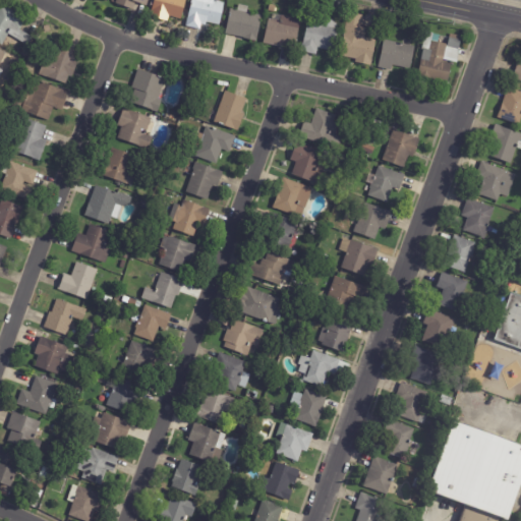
[(145,5),(136,2),(134,9),(116,3),(117,0),(150,0),(148,6),(145,5)]
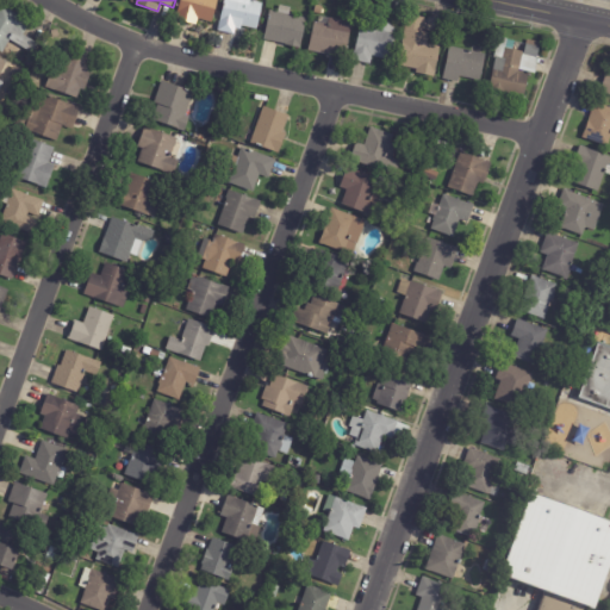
[(191,23),(176,19),(181,0),(219,0),(213,23),(199,19),(198,25),(191,23)]
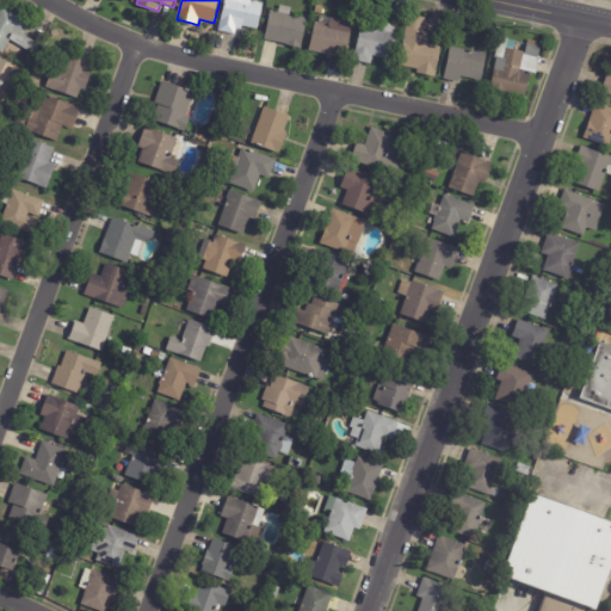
[(248,0),(264,4),(258,29),(245,26),(244,29),(238,28),(236,35),(220,31),(227,0),(248,0)]
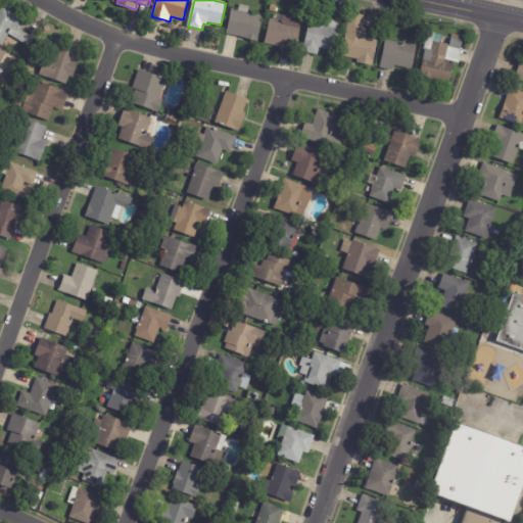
[(25,22),(20,30),(34,38),(29,46),(9,35),(3,45),(0,43),(0,7),(2,4),(28,18),(25,22)]
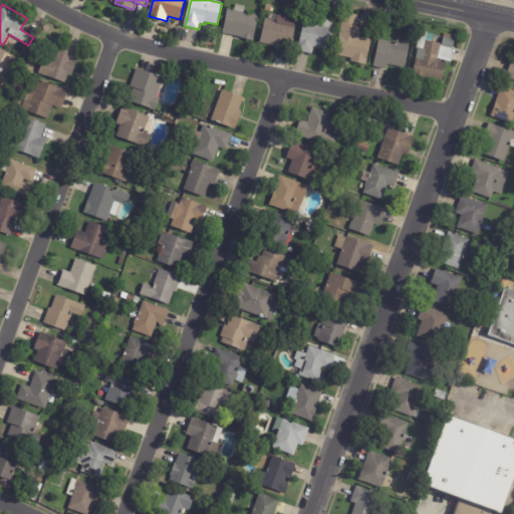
[(239,37),(223,33),(229,9),(235,10),(236,5),(246,7),(244,12),(259,15),(253,40),(239,37)]
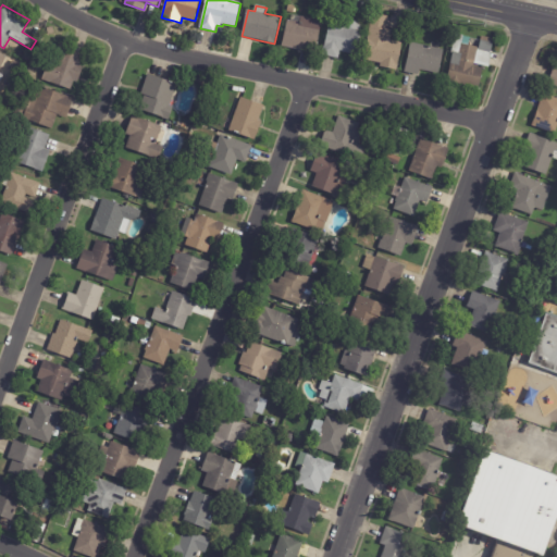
[(390,17),(387,29),(393,31),(392,40),(404,42),(399,71),(381,67),(382,63),(366,60),(373,13),(390,16),(390,17)]
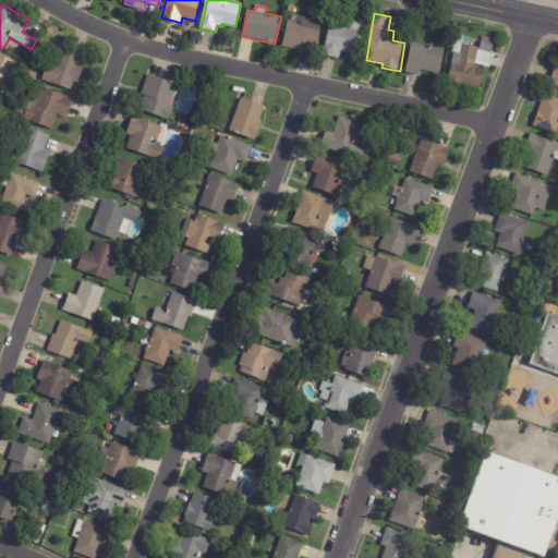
[(314,52),(283,46),(289,20),(304,23),(305,16),(316,20),(315,25),(324,27),(318,53),(314,52)]
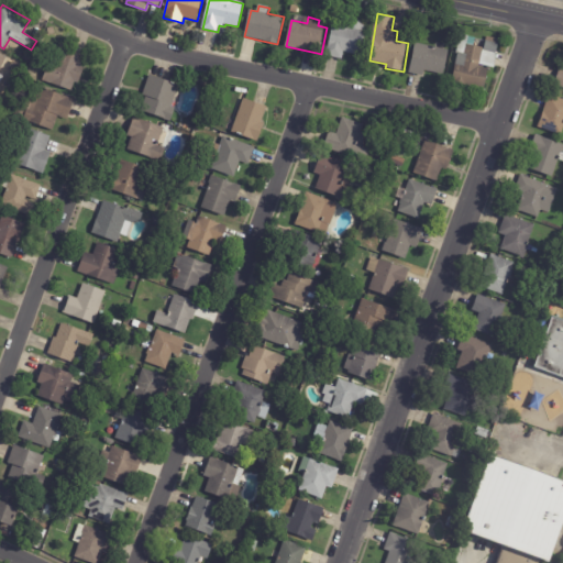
[(353,21),(368,24),(362,55),(344,52),(343,59),(327,56),(334,17),(353,21)]
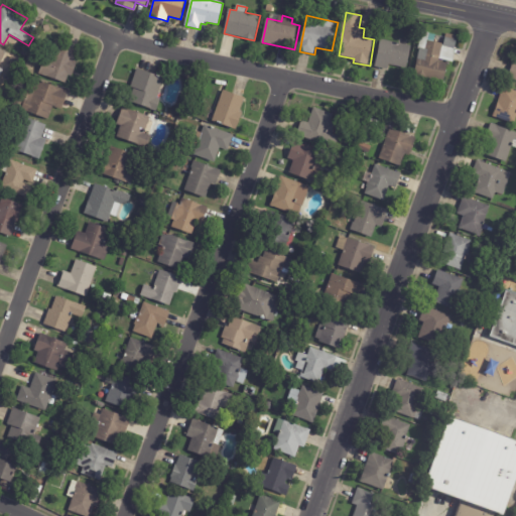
[(457,48),(454,61),(440,59),(440,61),(449,63),(445,83),(414,77),(420,49),(419,48),(423,31),(436,34),(435,41),(444,43),(447,34),(459,36),(457,48)]
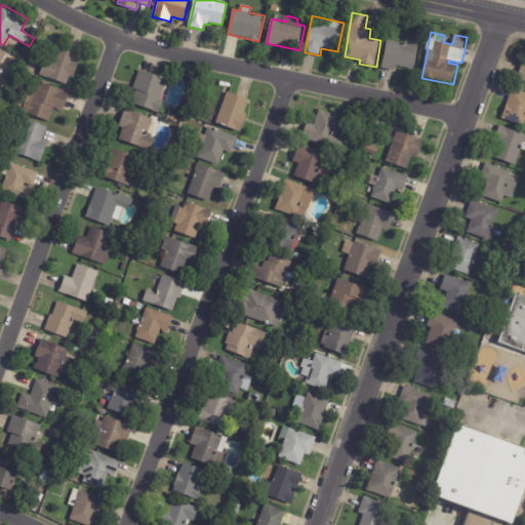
[(396,71),(382,68),(389,40),(419,47),(414,70),(398,66),(397,71),(396,71)]
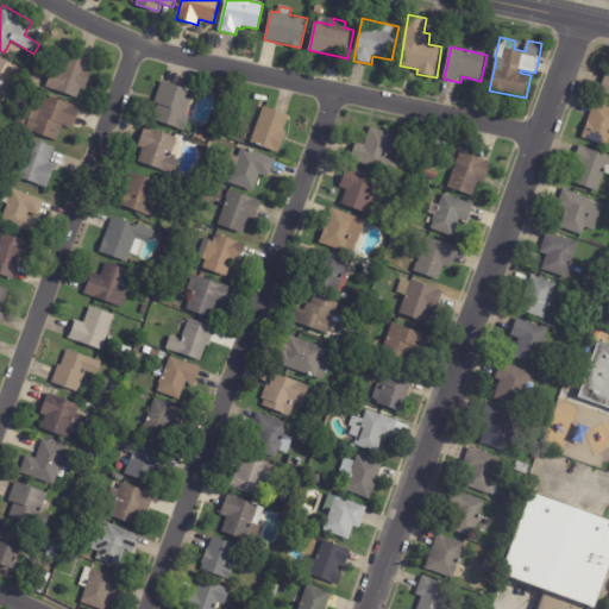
[(77,56),(92,61),(87,73),(92,74),(86,90),(81,89),(77,100),(46,88),(52,70),(54,70),(58,57),(64,60),(68,52),(77,56)]
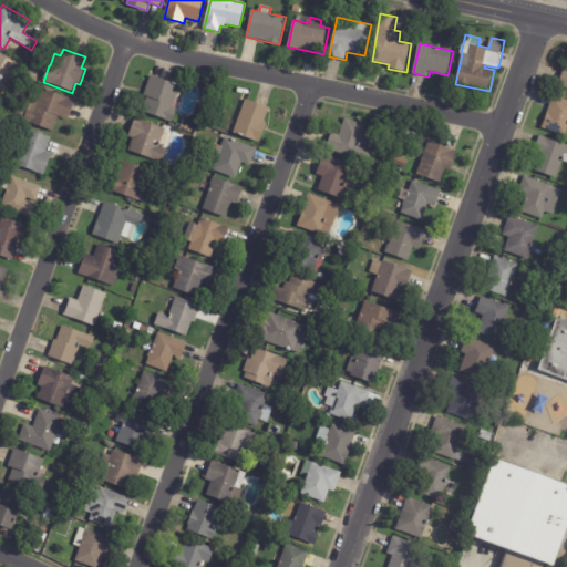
[(12,71),(9,70),(13,62),(23,68),(19,75),(12,71)]
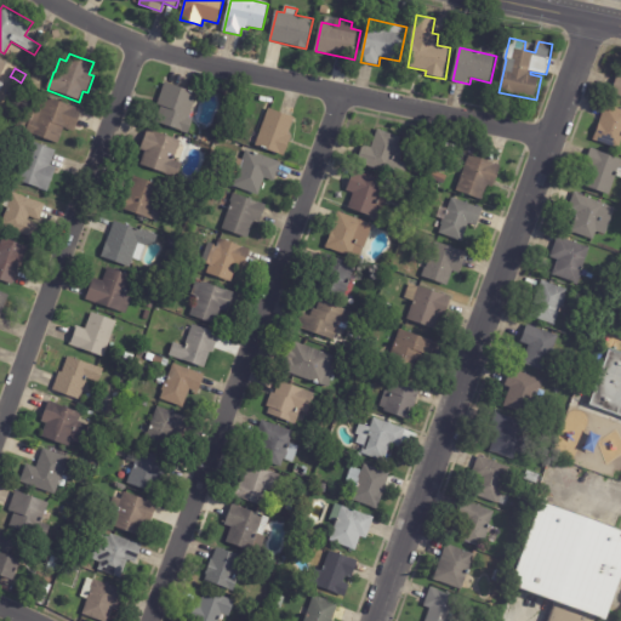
[(165,81),(193,91),(186,115),(189,117),(184,131),(152,120),(158,103),(154,102),(161,80),(165,81)]
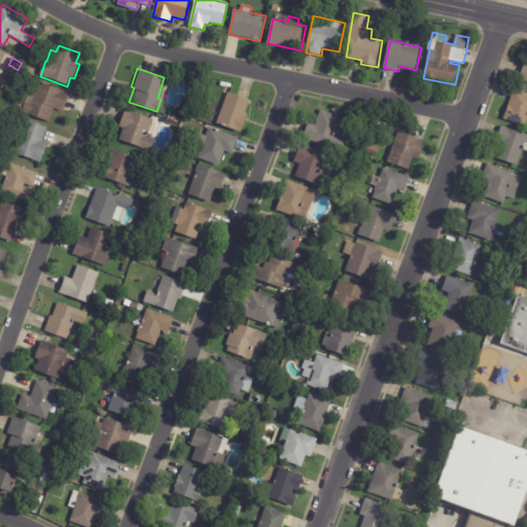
[(70,95),(64,112),(54,108),(48,121),(13,109),(18,99),(23,101),(29,83),(36,85),(37,81),(70,94),(70,95)]
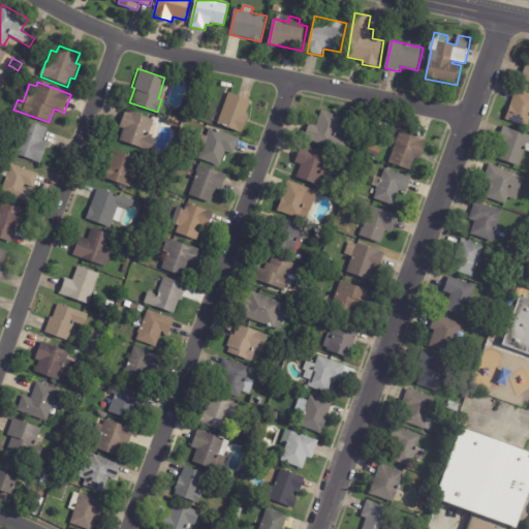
[(5,93),(8,87),(14,90),(12,96),(5,93)]
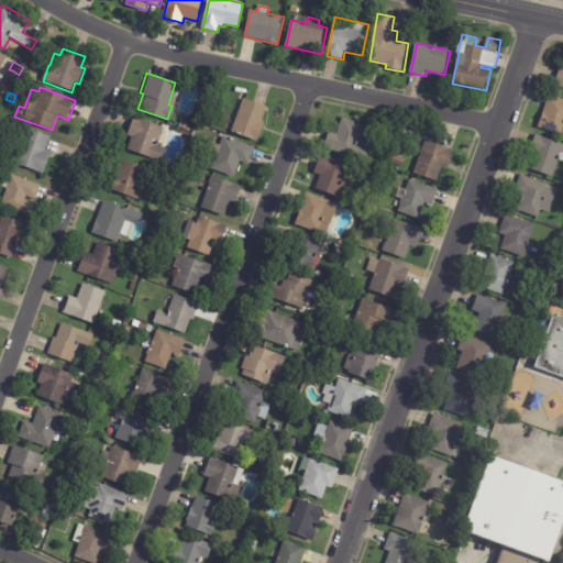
[(562,132),(562,135),(539,127),(551,95),(562,99),(562,132)]
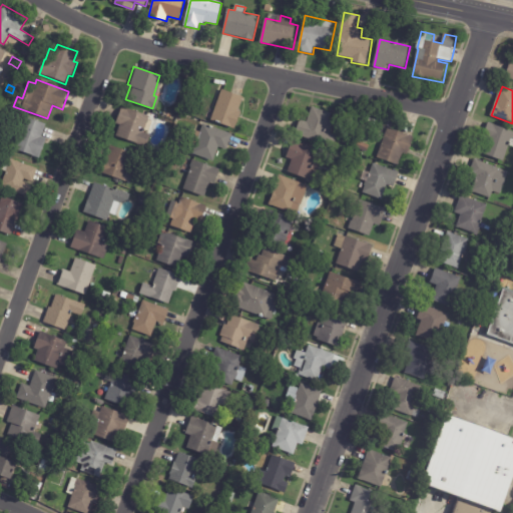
[(230,93),(243,97),(238,111),(241,112),(235,129),(211,120),(222,90),(230,93)]
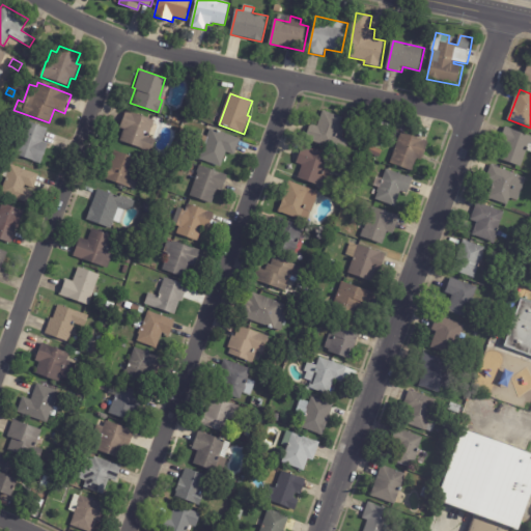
[(148,118),(151,119),(145,135),(154,138),(149,151),(117,139),(122,128),(117,126),(123,109),(148,118)]
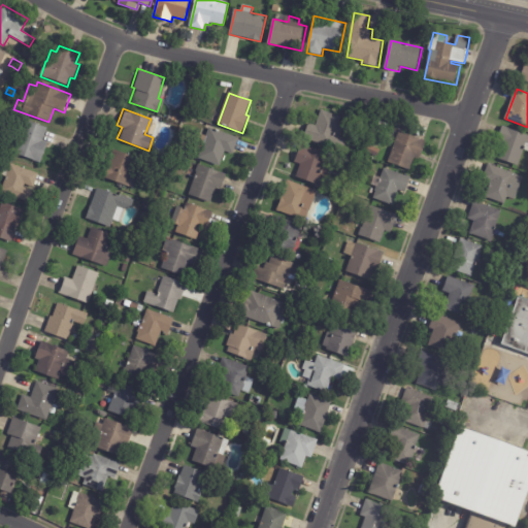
[(305,134),(309,124),(317,126),(322,110),(341,118),(339,125),(344,126),(340,137),(348,140),(343,152),(304,138),(305,134)]
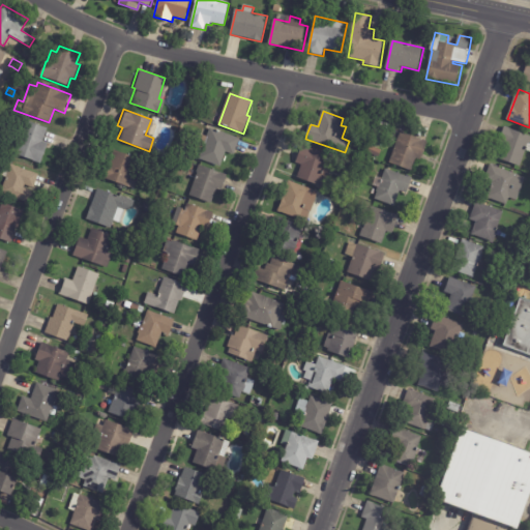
[(47,131),(43,142),(48,144),(41,164),(15,154),(19,140),(12,138),(17,126),(24,129),(26,121),(48,128),(47,131)]
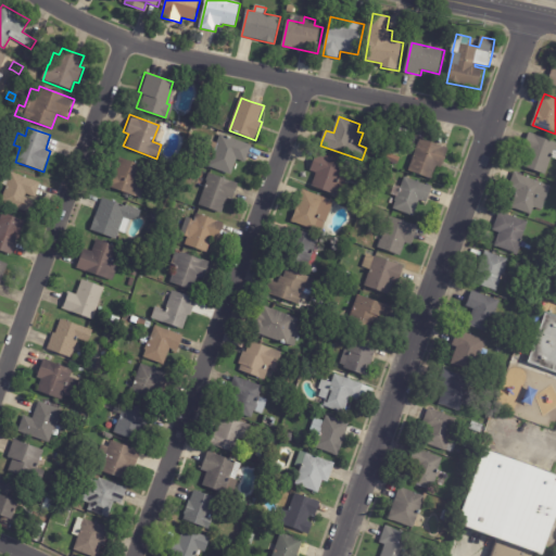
[(555,159),(553,158),(546,175),(523,165),(530,150),(525,148),(531,133),(555,141),(555,159)]
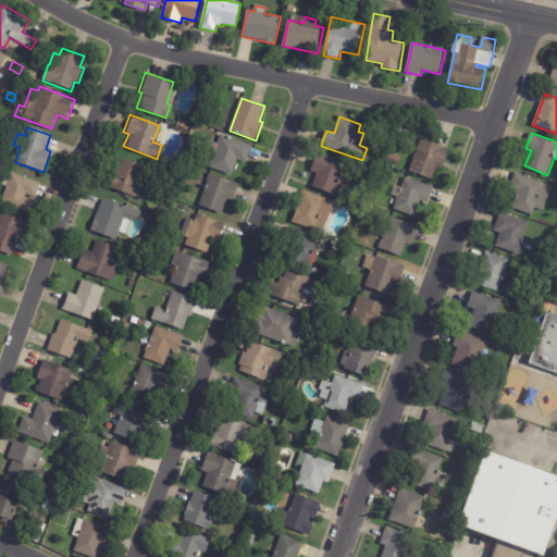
[(238,140),(254,146),(247,163),(238,160),(233,175),(210,166),(213,158),(207,156),(212,141),(218,144),(222,135),(238,140)]
